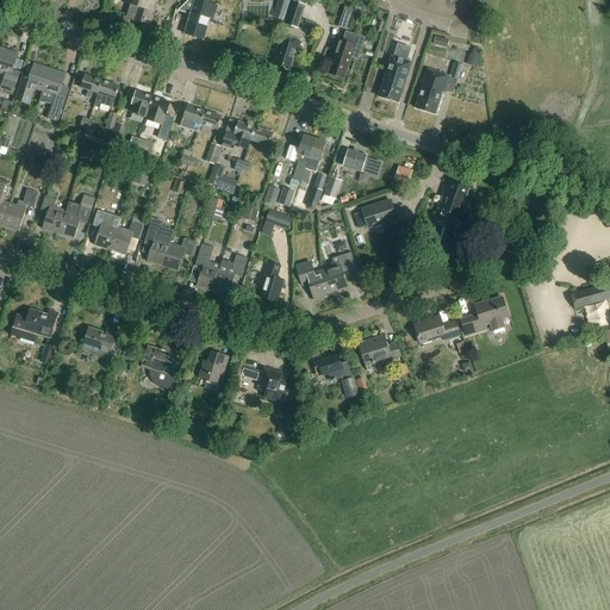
[(130,7),(129,12),(126,20),(151,27),(154,18),(151,17),(156,0),(123,0),(122,5),(130,7)]
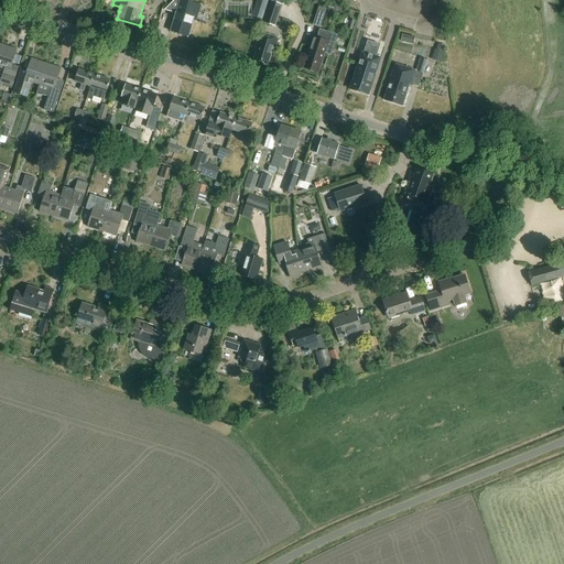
[(176,14),(172,32),(181,34),(188,38),(194,21),(197,21),(202,4),(193,3),(193,0),(174,0),(165,10),(176,14)]
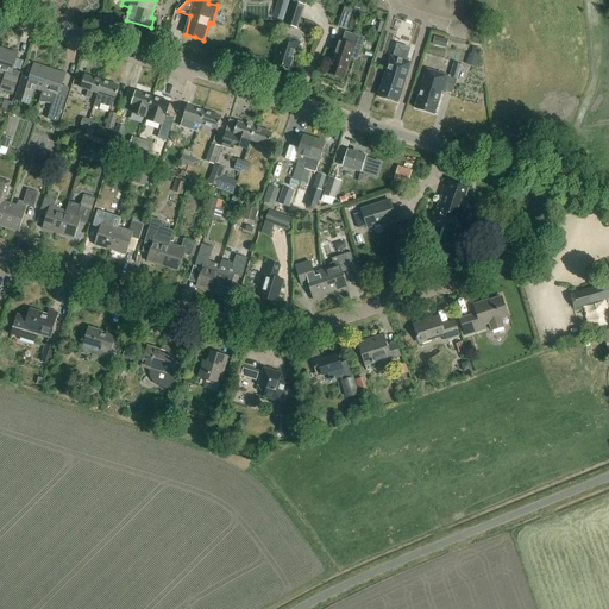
[(293,0),(293,2),(286,25),(297,29),(305,6),(306,0),(293,0)]
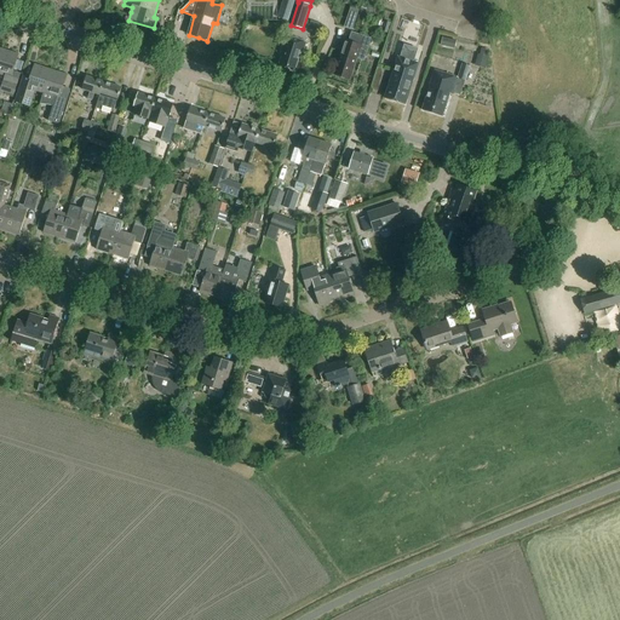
[(360,11),(351,9),(345,27),(354,30),(360,11)]
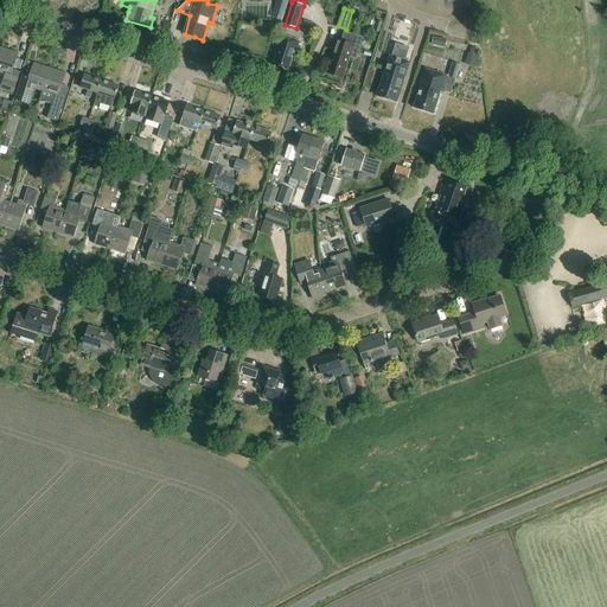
[(334,53),(327,75),(343,80),(350,58),(357,61),(364,38),(345,32),(342,40),(340,39),(336,55),(334,53)]
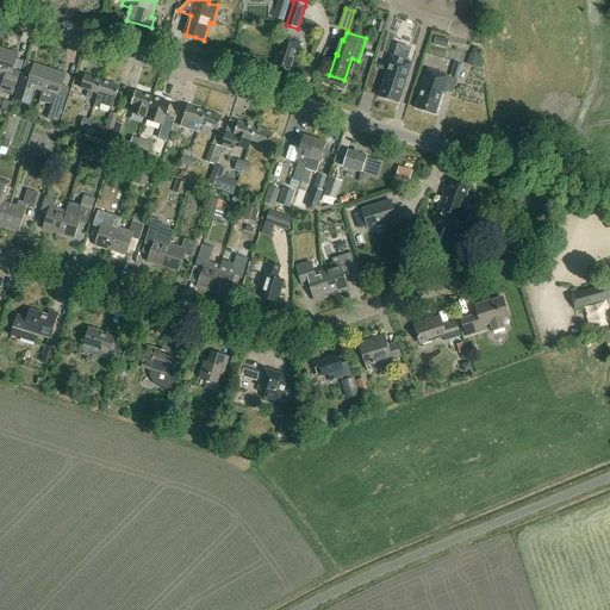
[(298,51),(300,43),(281,37),(275,56),(278,57),(275,63),(290,68),(294,51),(298,51)]
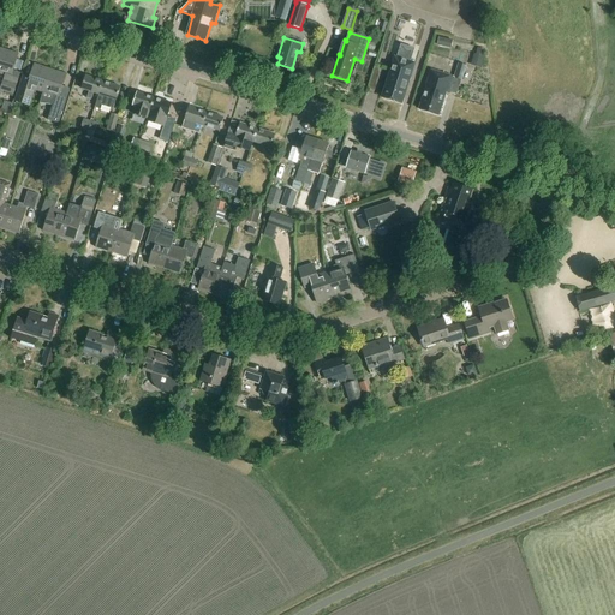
[(440,39),(437,46),(451,49),(453,42),(440,39)]
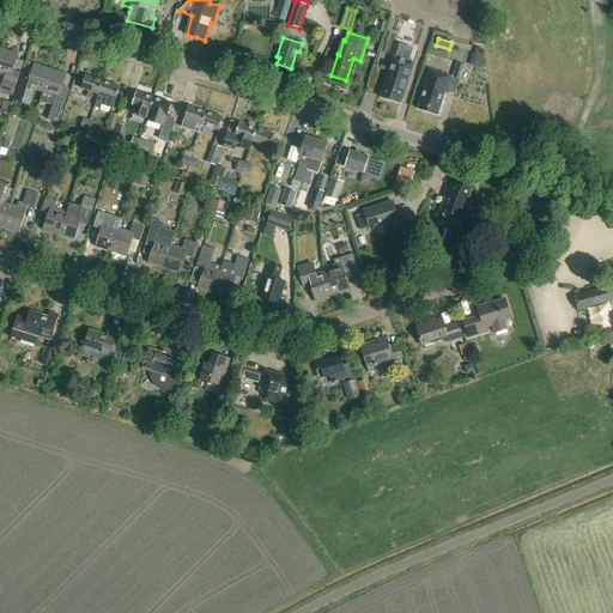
[(17,54),(2,49),(0,55),(0,73),(5,76),(0,89),(0,92),(12,97),(19,74),(12,72),(17,54)]
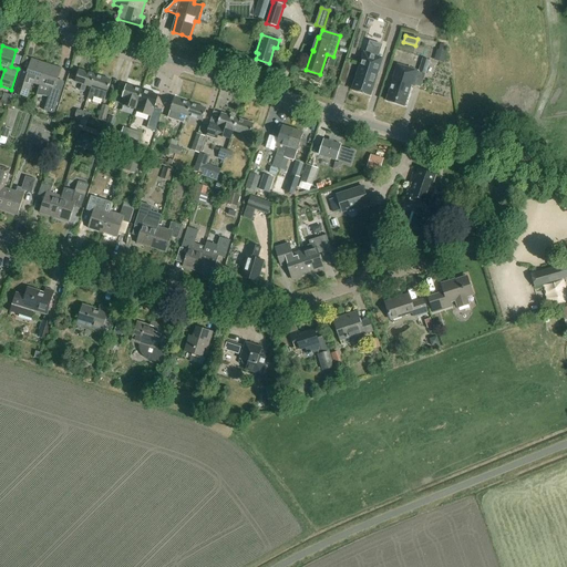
[(364,53),(352,90),(370,96),(383,59),(379,58),(381,50),(369,47),(369,45),(367,53),(364,53)]
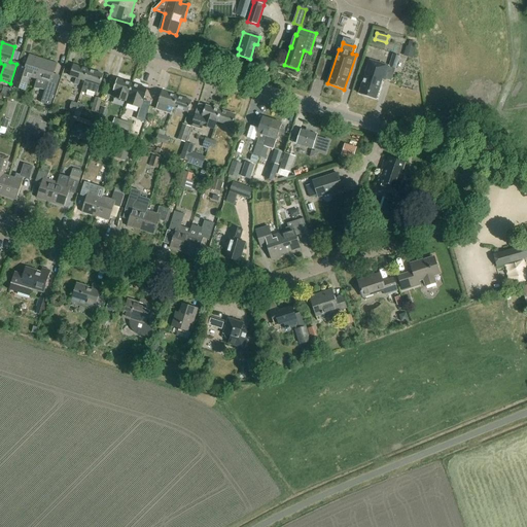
[(408,47),(405,57),(412,60),(415,49),(414,49),(416,43),(410,42),(409,47),(408,47)]
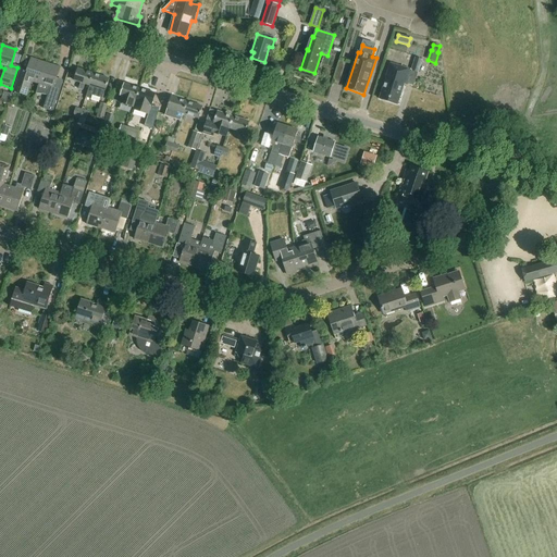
[(415,58),(411,71),(418,73),(422,60),(415,58)]
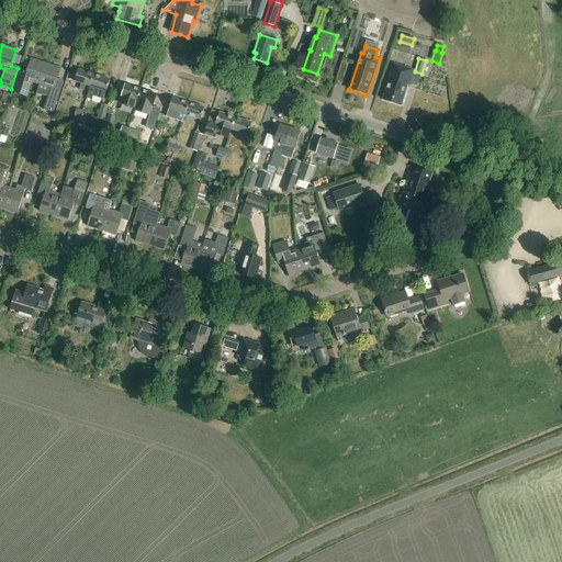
[(20,70),(13,92),(26,97),(29,89),(27,88),(30,82),(40,86),(41,86),(41,85),(46,65),(31,59),(26,72),(20,70)]
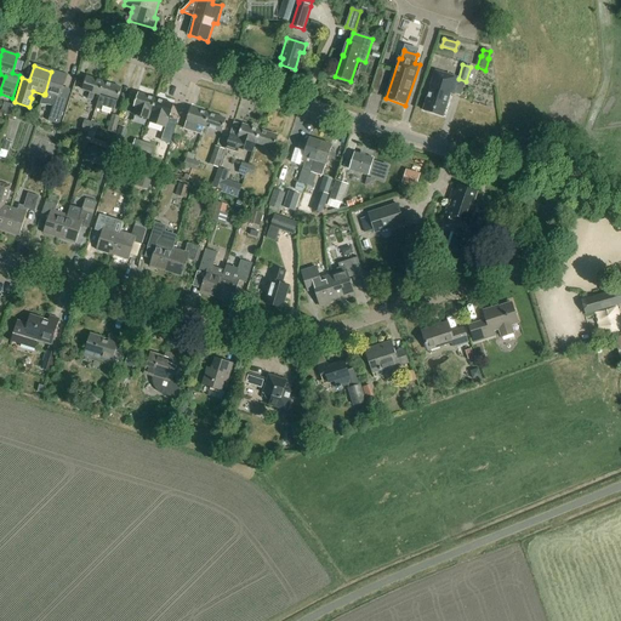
[(44,95),(40,104),(51,107),(53,107),(49,123),(58,125),(63,110),(68,95),(61,92),(66,75),(51,72),(45,93),(45,95),(44,95)]
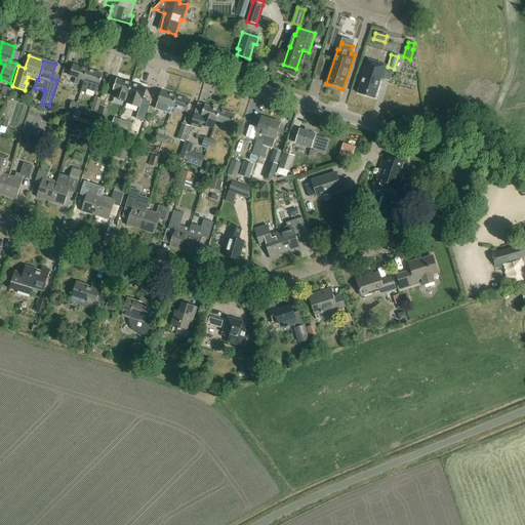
[(368,62),(358,94),(374,99),(386,68),(368,62)]
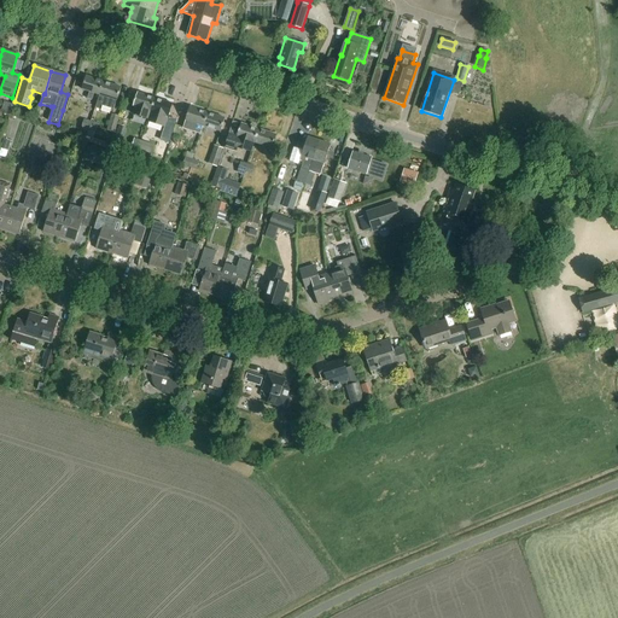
[(92,100),(94,93),(100,94),(104,82),(87,76),(82,88),(89,92),(87,99),(92,100)]
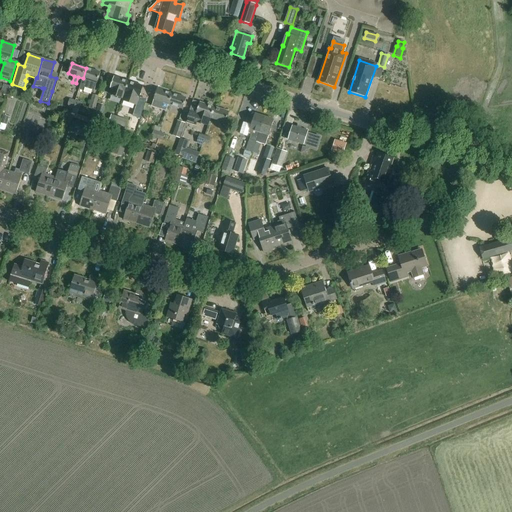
[(83,78),(79,89),(82,90),(83,87),(94,91),(100,72),(86,68),(83,78)]
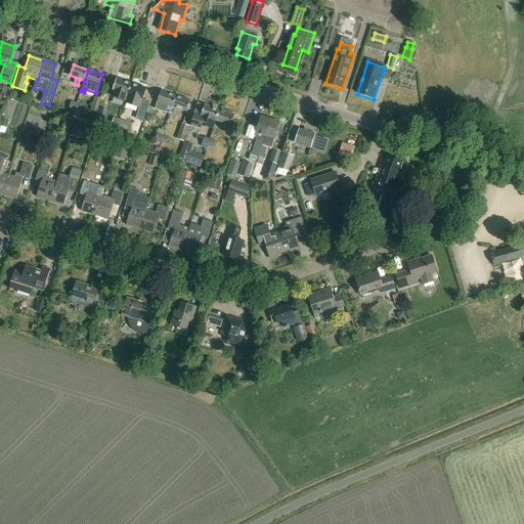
[(126,101),(132,84),(117,79),(113,90),(115,91),(113,97),(126,101)]
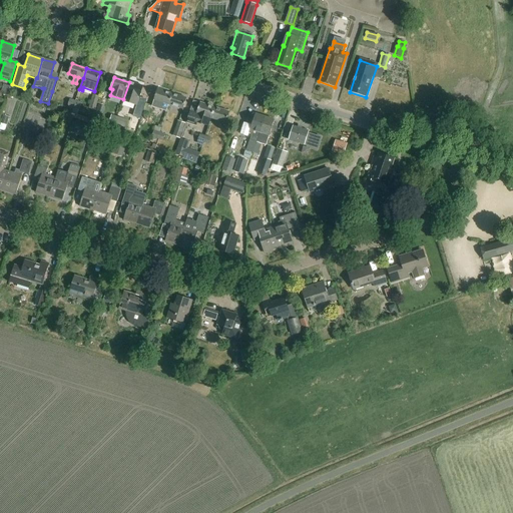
[(123,99),(122,101),(136,106),(143,86),(129,82),(123,99)]
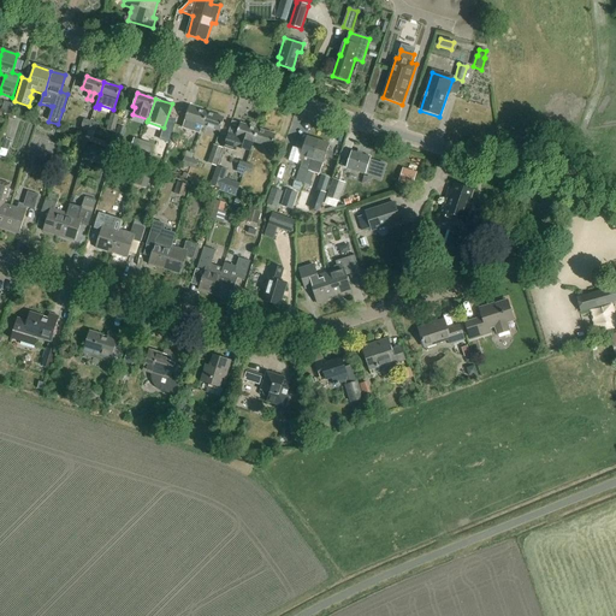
[(4,102),(1,111),(5,111),(10,113),(12,105),(4,102)]
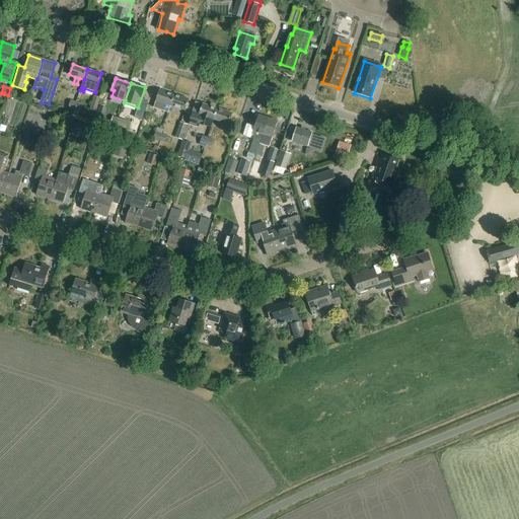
[(153,109),(167,115),(170,106),(173,95),(159,90),(155,101),(153,109)]
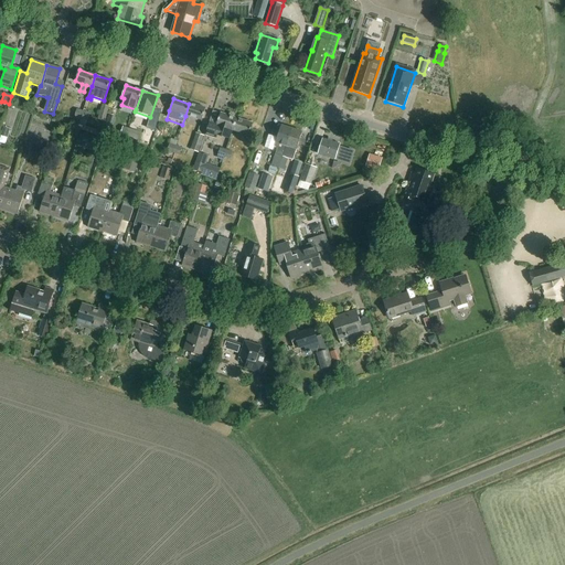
[(189,104),(185,116),(201,120),(205,108),(189,104)]
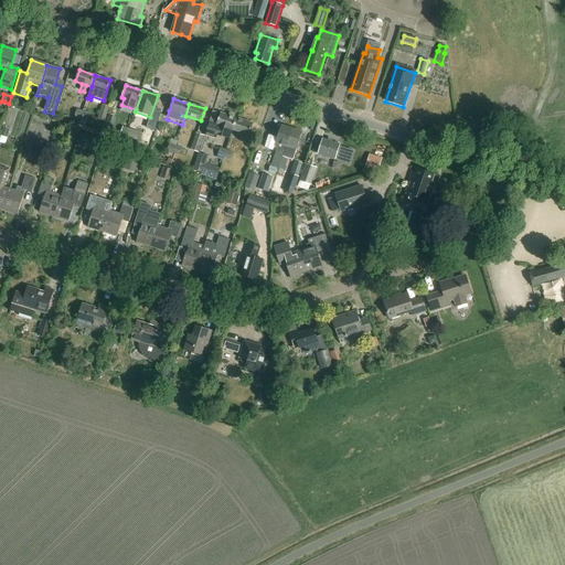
[(103,105),(98,119),(104,121),(108,107),(103,105)]
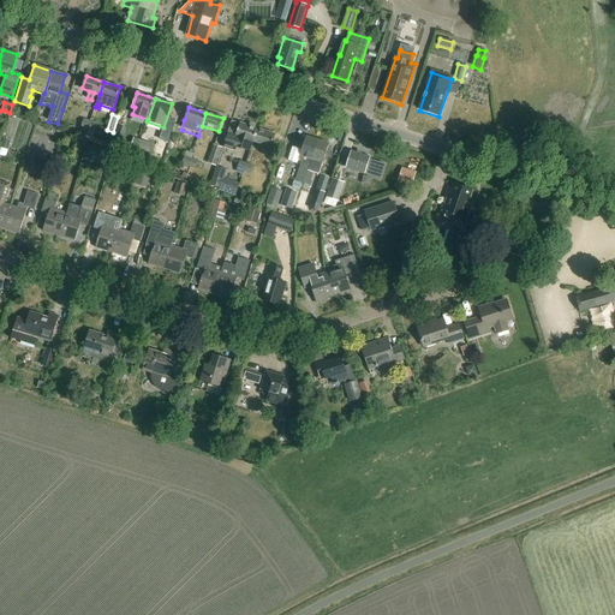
[(90,121),(88,129),(95,132),(97,124),(90,121)]
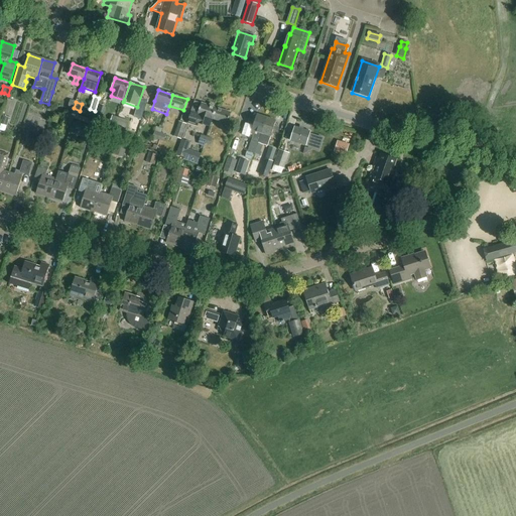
[(199,128),(200,124),(210,127),(213,120),(217,109),(202,104),(199,114),(191,112),(187,124),(199,128)]
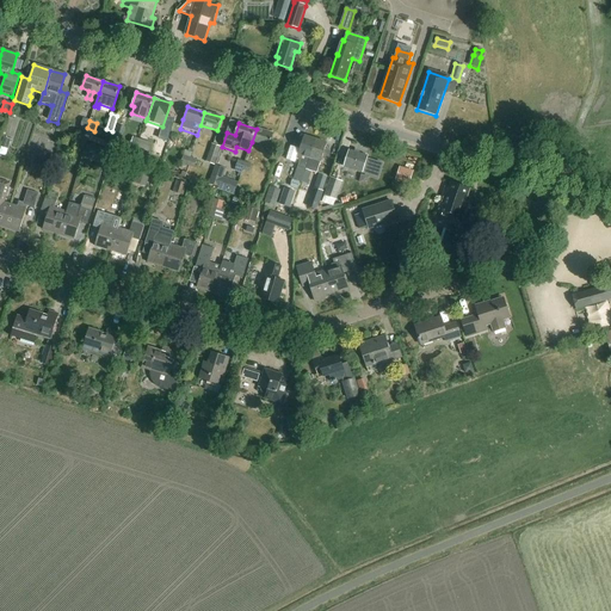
[(112,142),(119,144),(125,128),(117,125),(112,142)]
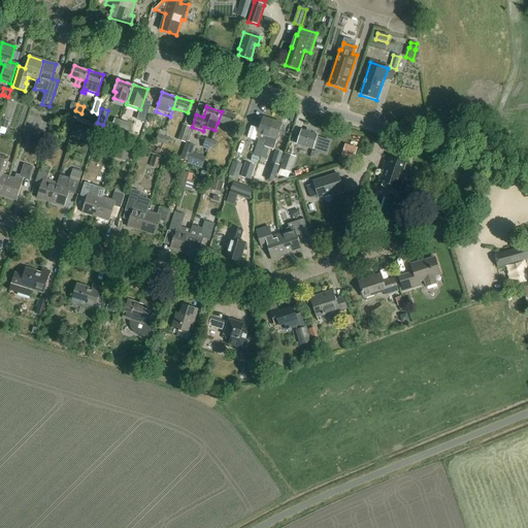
[(222,111),(218,123),(232,127),(236,117),(222,111)]
